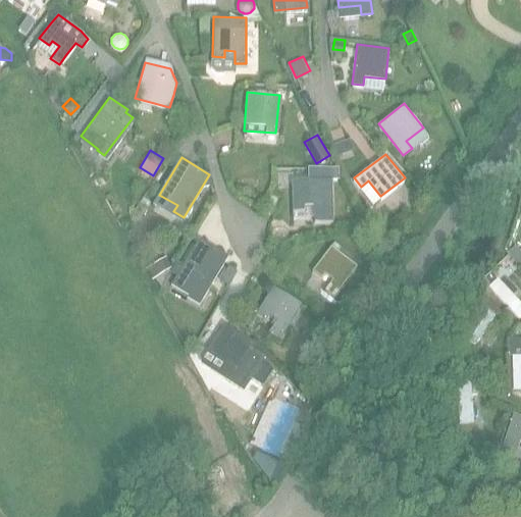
[(308,179),(293,179),(294,211),(305,211),(305,205),(315,205),(315,222),(334,221),(332,178),(340,177),(339,166),(308,167),(308,179)]
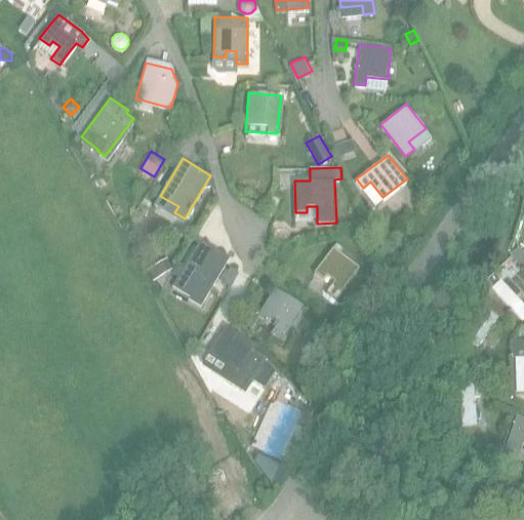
[(425,188),(434,198),(444,190),(435,180),(425,188)]
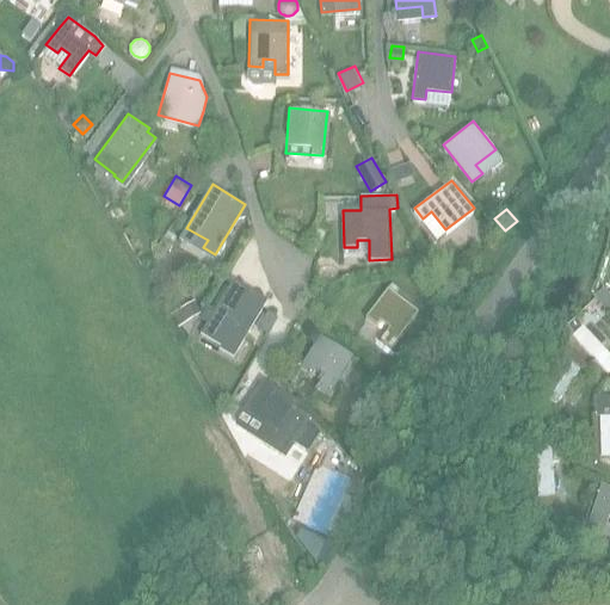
[(442,281),(449,295),(461,288),(454,275),(442,281)]
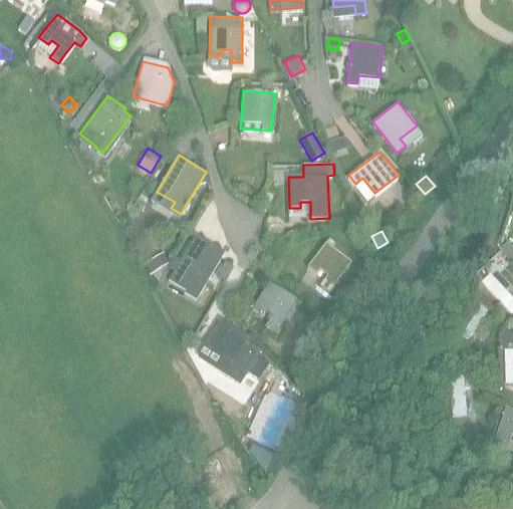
[(169,266),(175,270),(174,272),(191,282),(190,282),(202,289),(224,251),(196,233),(180,259),(175,256),(169,266)]
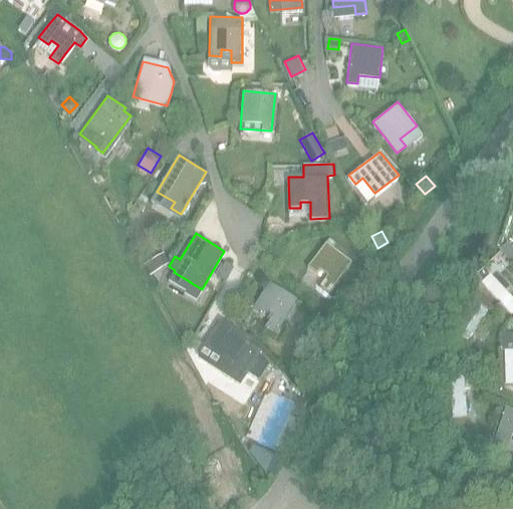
[(318,284),(328,291),(352,260),(326,240),(304,268),(320,281),(318,284)]
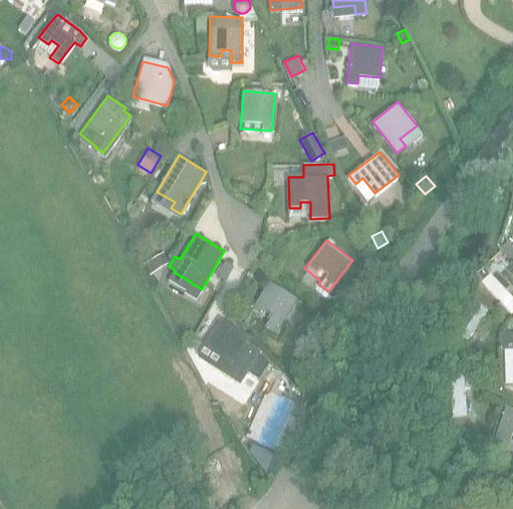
[(512,245),(508,240),(501,247),(511,257),(512,255),(512,245)]
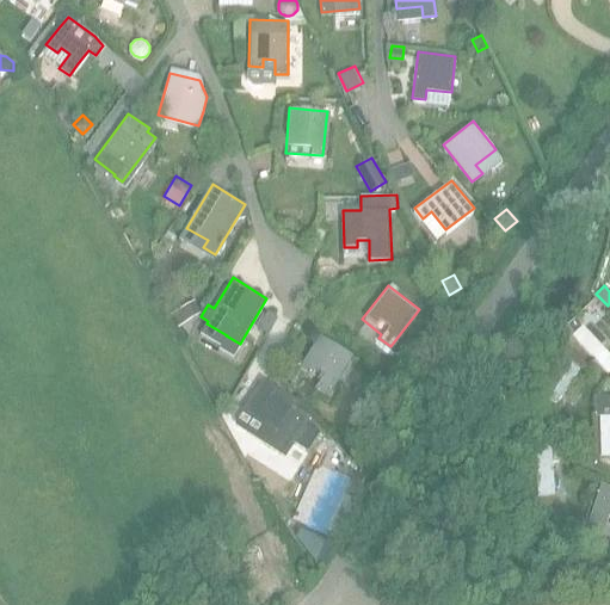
[(173,310),(179,322),(203,309),(197,297),(173,310)]
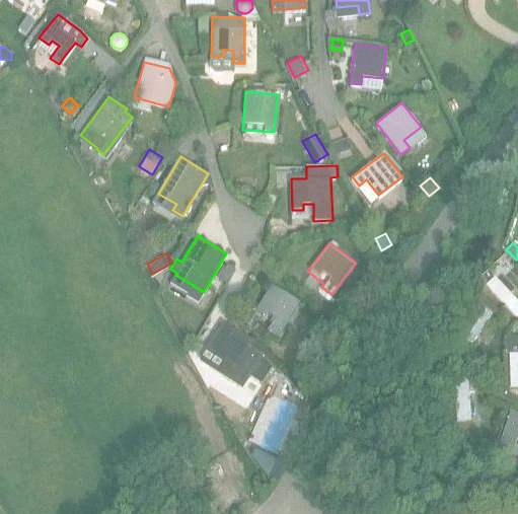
[(481,273),(472,280),(481,288),(489,281),(481,273)]
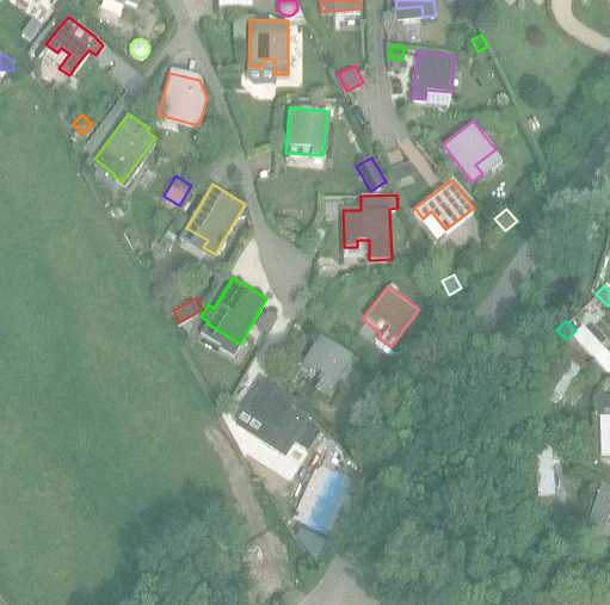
[(498,329),(488,345),(498,351),(507,337),(498,329)]
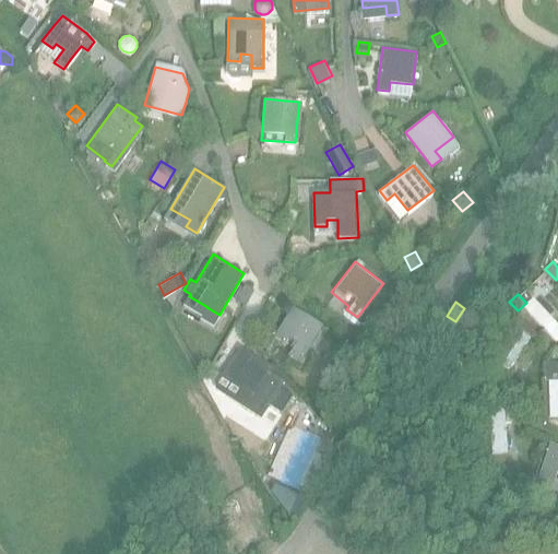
[(298,339),(291,351),(299,357),(320,323),(292,306),(276,332),(285,339),(288,333),(298,339)]
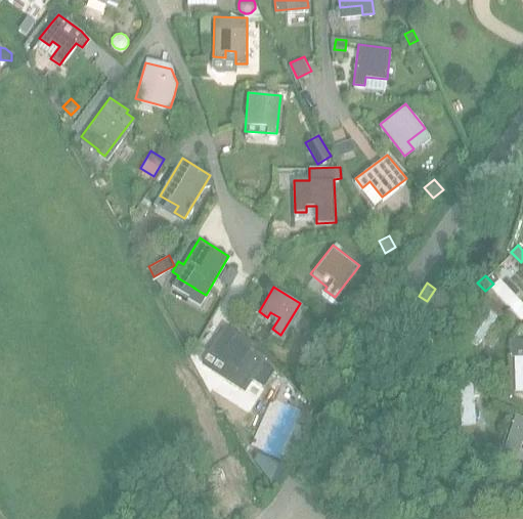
[(464,334),(477,342),(496,313),(483,304),(464,334)]
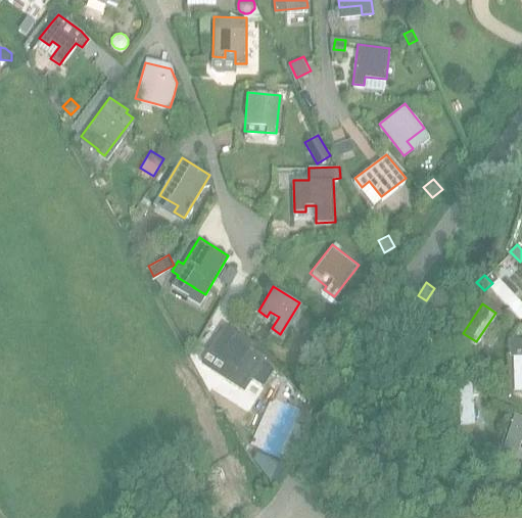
[(333,321),(331,320),(329,320),(328,320),(326,321),(324,322),(323,325),(323,327),(323,328),(323,329),(324,330),(324,331),(325,332),(328,333),(330,333),(332,332),(334,331),(334,330),(336,327),(336,325),(335,323),(334,322),(333,321)]
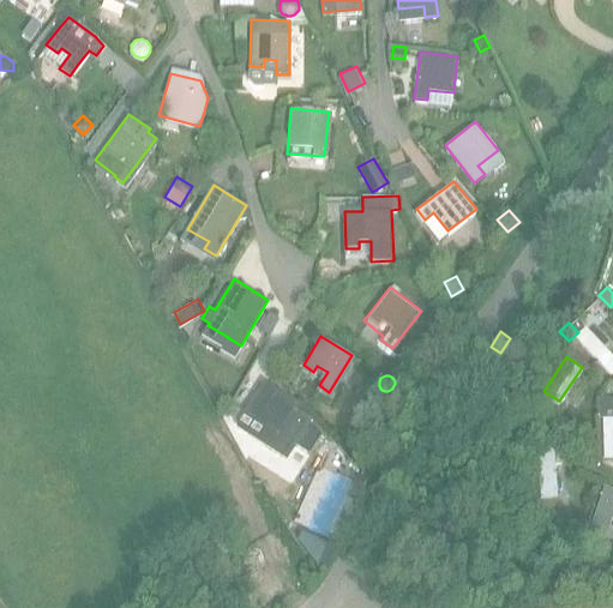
[(245,411),(236,425),(269,445),(280,452),(286,456),(295,441),(310,451),(320,433),(307,425),(301,421),(290,414),(298,402),(265,381),(245,411)]
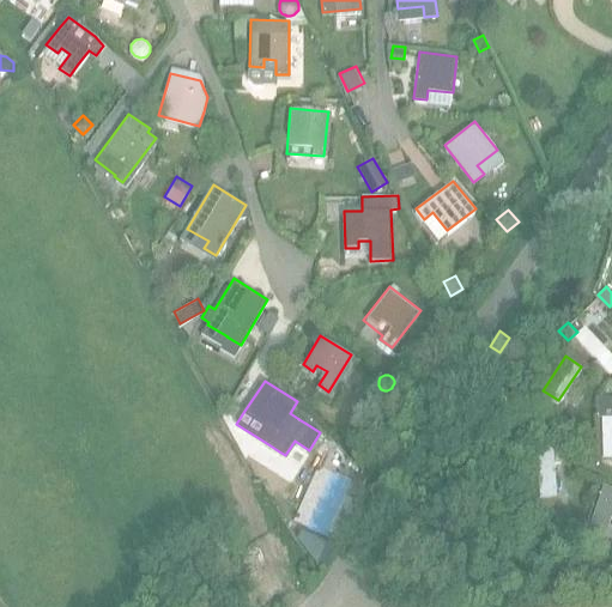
[(611,393),(599,393),(599,414),(611,413),(611,393)]
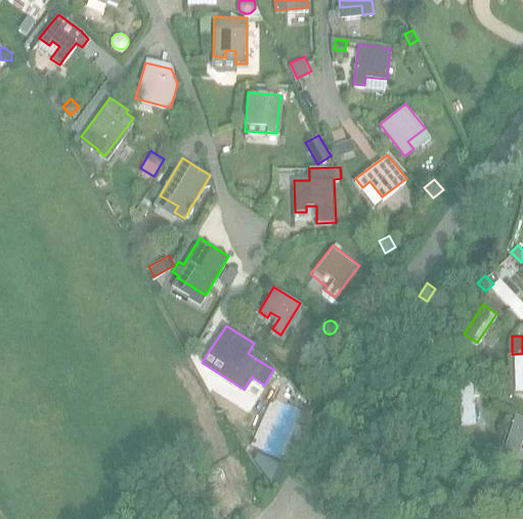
[(515,388),(522,387),(522,354),(514,354),(515,388)]
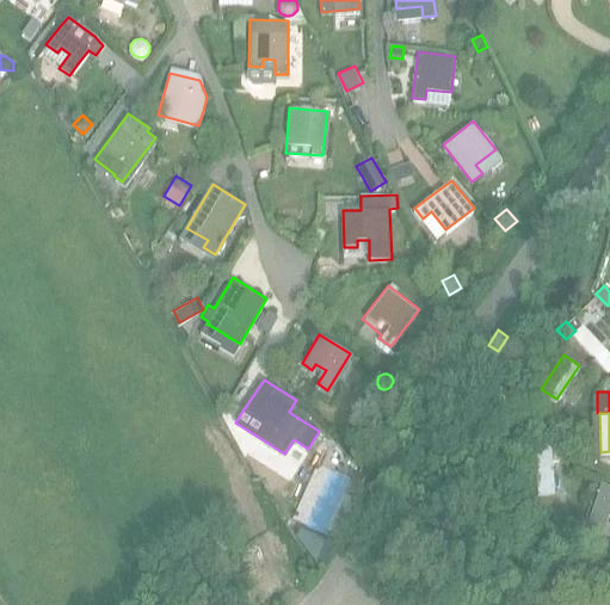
[(552,442),(534,443),(537,493),(554,492),(552,442)]
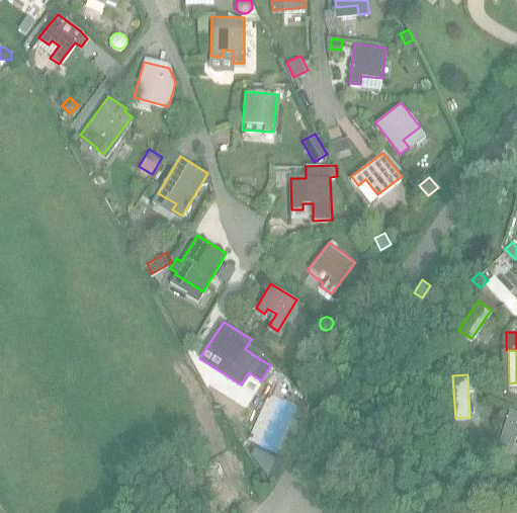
[(516,410),(509,407),(495,448),(508,452),(516,427),(516,410)]
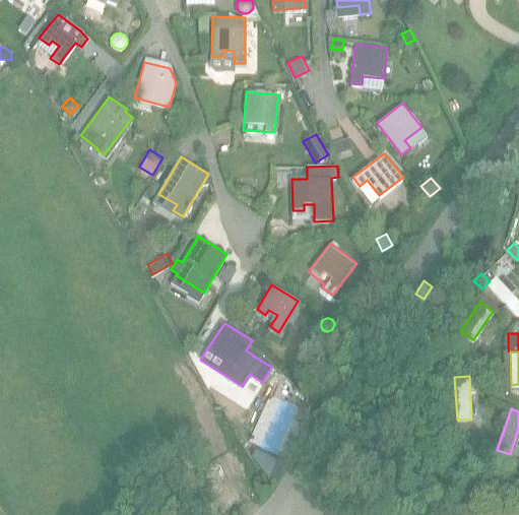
[(255,446),(251,455),(268,476),(277,456),(255,446)]
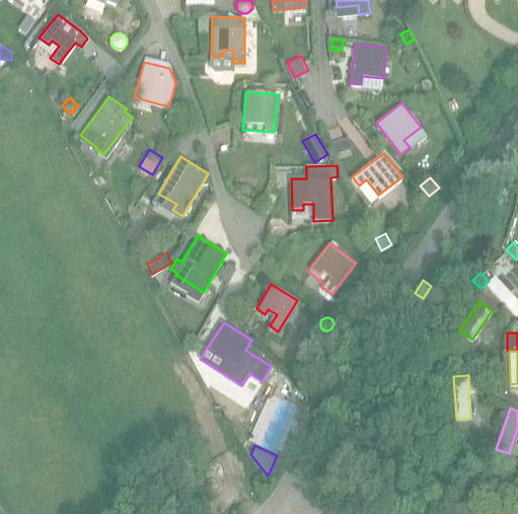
[(475,450),(472,462),(486,464),(488,453),(475,450)]
